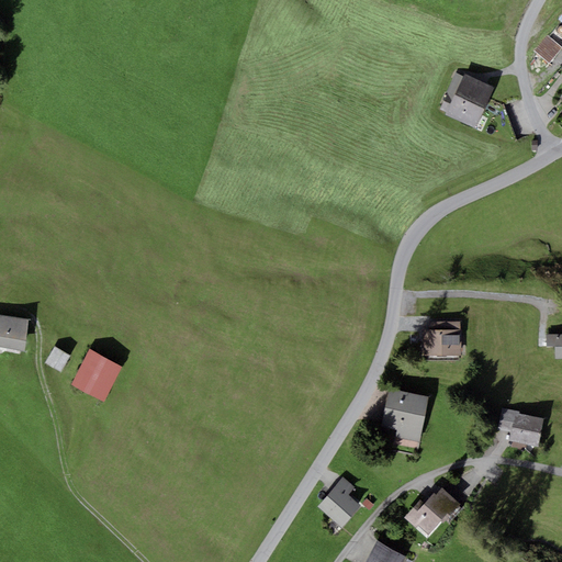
[(549,64),(561,47),(547,35),(535,51),(549,64)]
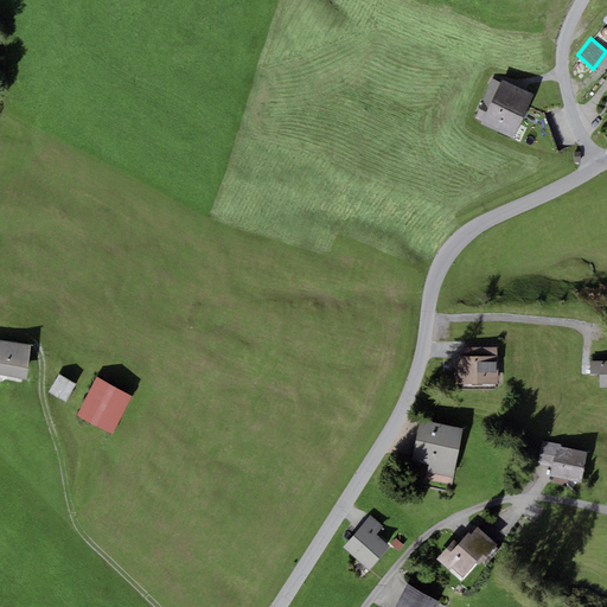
[(513,138),(534,95),(502,81),(500,83),(492,80),(474,117),(483,122),(481,123),(513,138)]
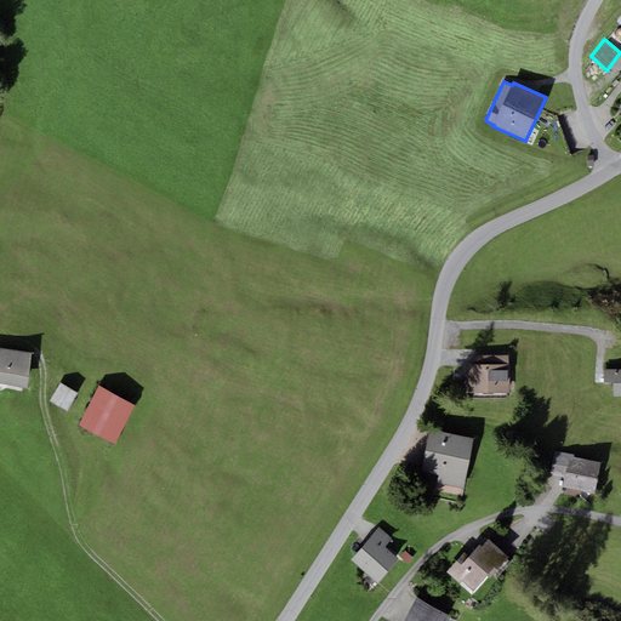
[(0,383),(27,388),(30,353),(0,348),(0,383)]
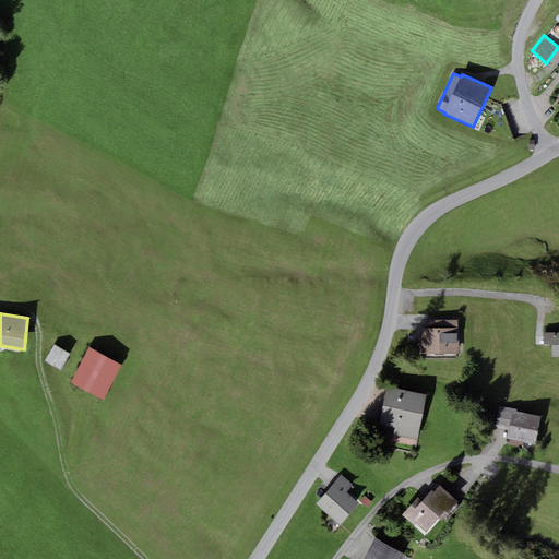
[(420,329),(420,354),(458,354),(458,329),(429,329),(420,329)]
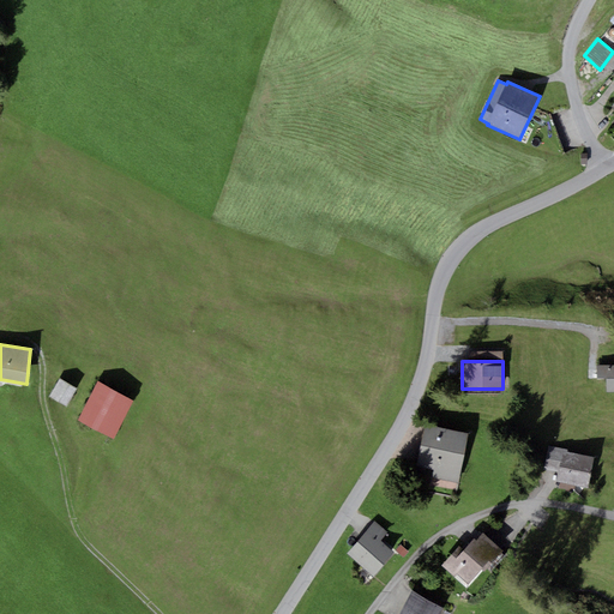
[(613,365),(597,366),(597,379),(607,379),(607,392),(613,392),(613,365)]
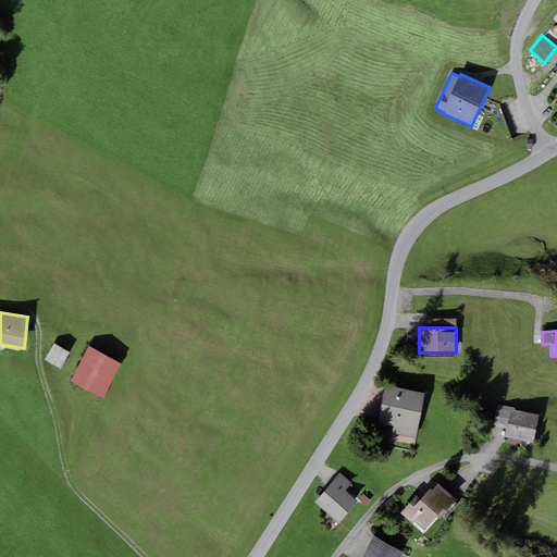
[(61,369),(70,353),(53,344),(45,360),(61,369)]
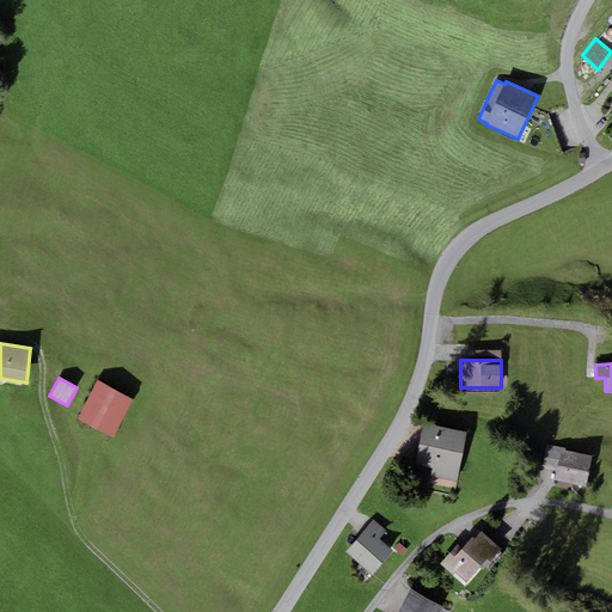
[(134,398),(98,379),(78,420),(114,439),(134,398)]
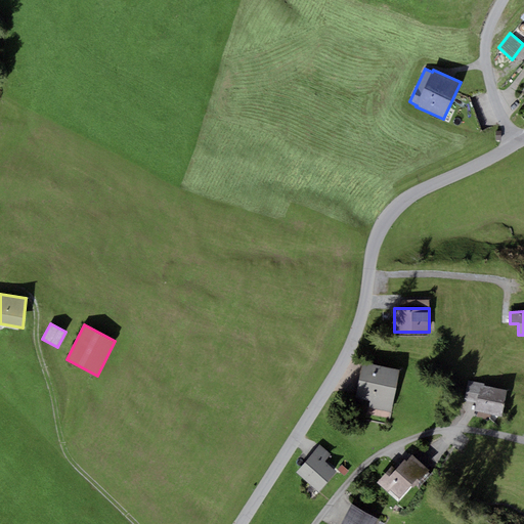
[(392,412),(399,369),(362,364),(355,406),(392,412)]
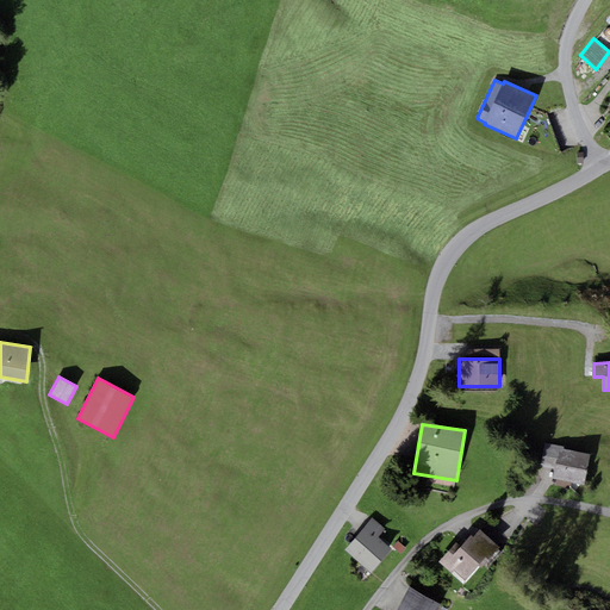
[(564,450),(564,447),(542,443),(539,466),(554,468),(558,449),(564,450)]
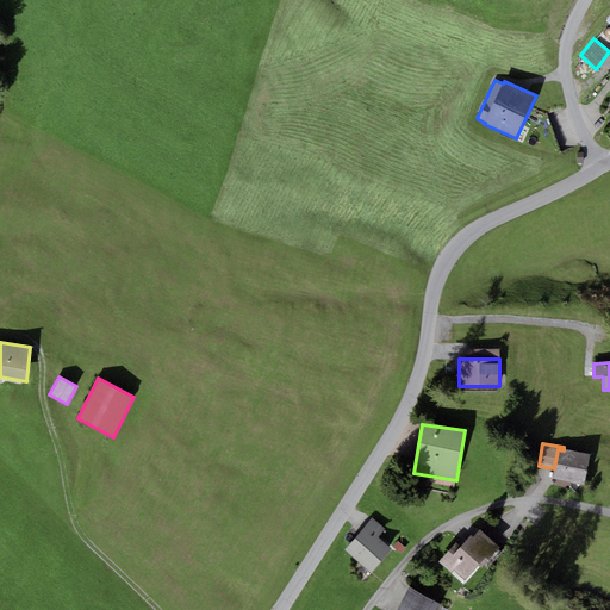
[(584,485),(590,455),(564,450),(558,449),(554,468),(553,479),(584,485)]
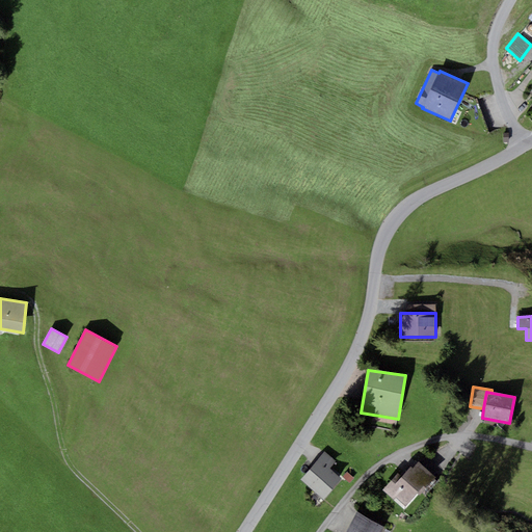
[(324,452),(300,480),(324,500),(342,479),(329,469),(336,461),(324,452)]
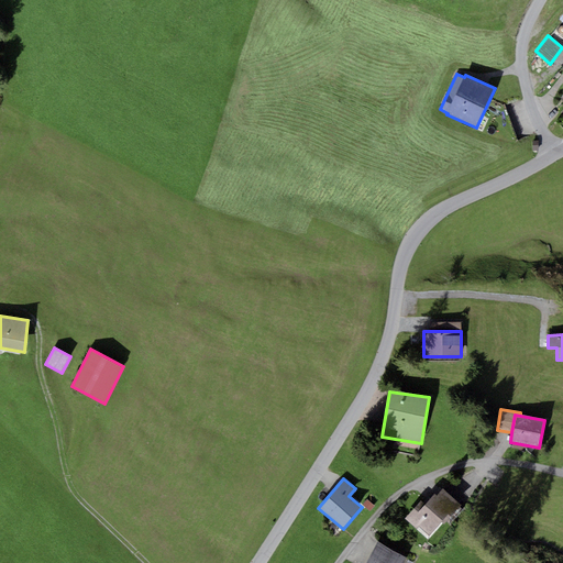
[(434,494),(424,505),(421,501),(405,518),(416,529),(418,526),(429,536),(459,503),(443,489),(437,496),(434,494)]
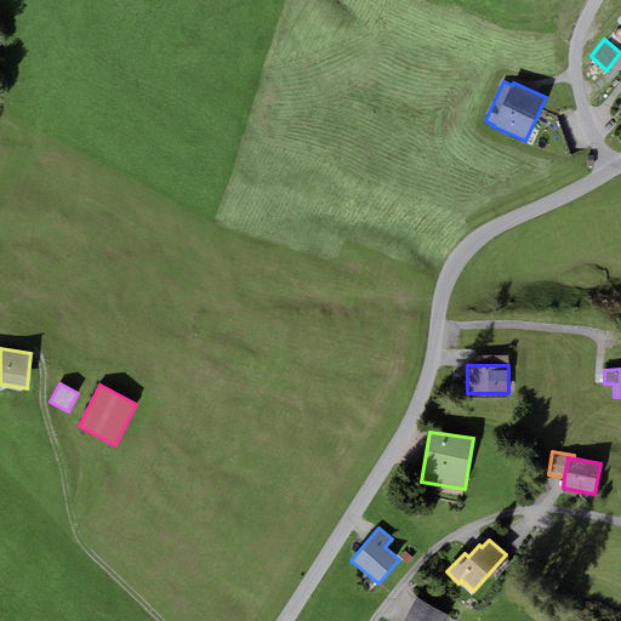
[(444,620),(448,615),(417,598),(404,620),(444,620)]
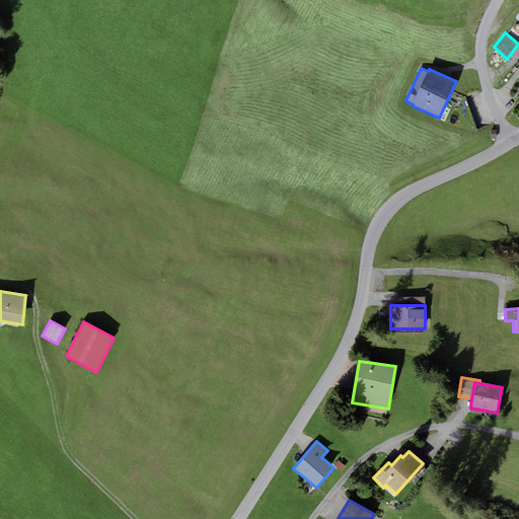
All buildings are outlined.
